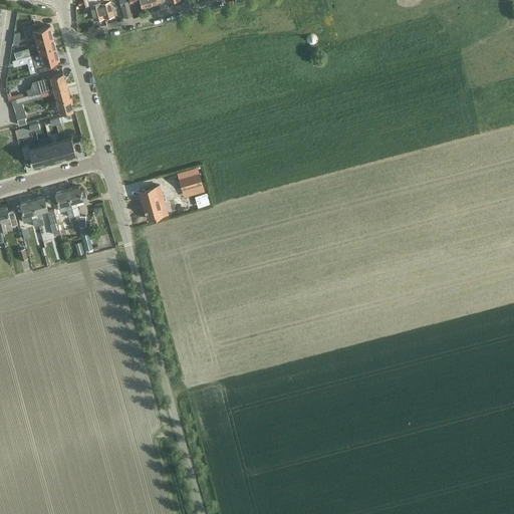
[(109,0),(106,0),(89,5),(93,19),(113,14),(109,0)]
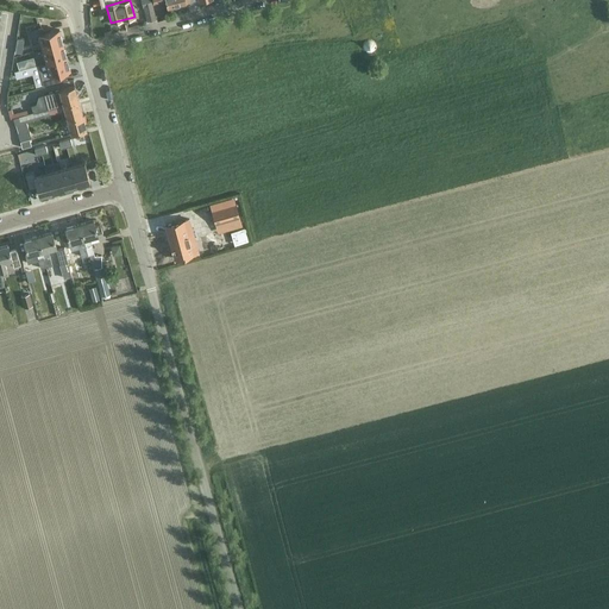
[(150,0),(140,0),(143,7),(146,20),(156,18),(150,0)]
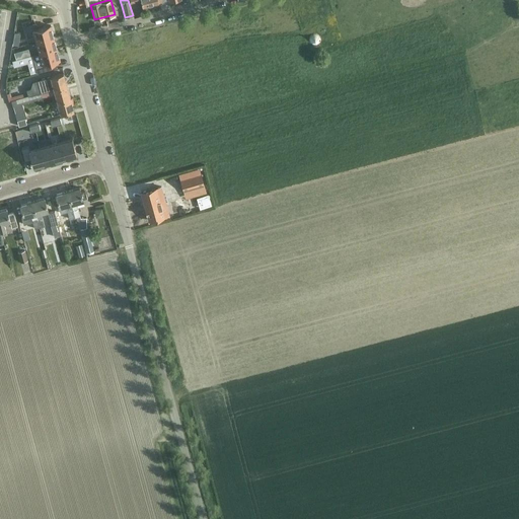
[(35,21),(24,25),(27,38),(34,35),(35,42),(54,36),(51,25),(38,28),(35,21)]
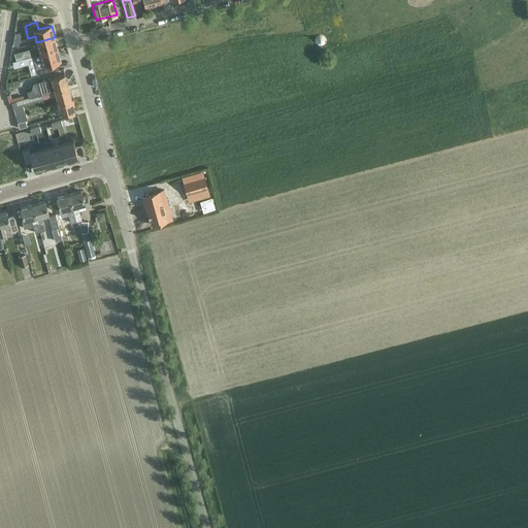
[(36,42),(29,43),(31,50),(37,47),(39,54),(58,48),(55,37),(36,42)]
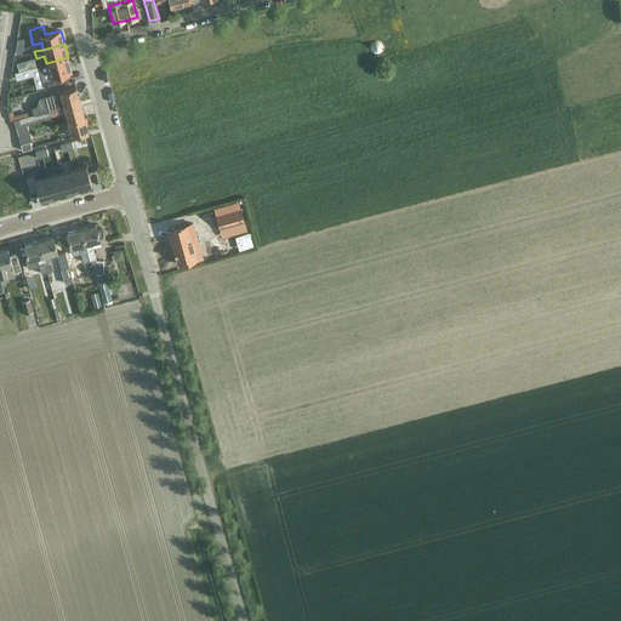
[(46,63),(38,66),(39,66),(40,73),(44,86),(68,80),(66,73),(72,72),(68,57),(46,63)]
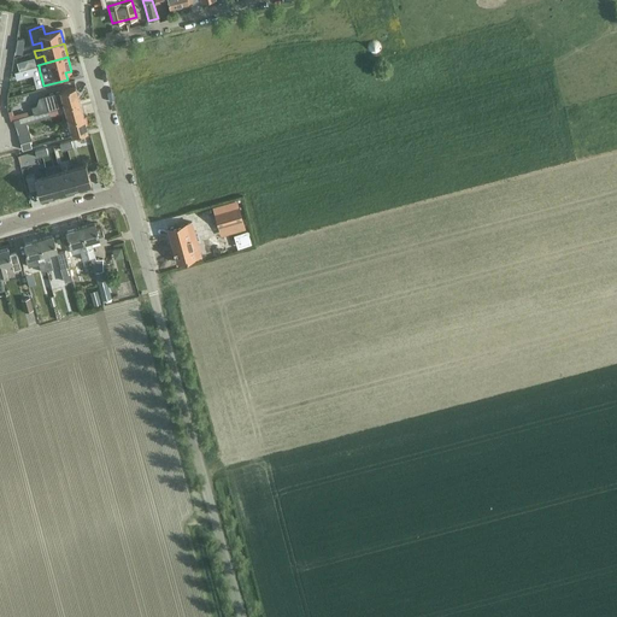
[(28,68),(15,71),(17,78),(33,75),(40,72),(39,65),(31,66),(28,68)]
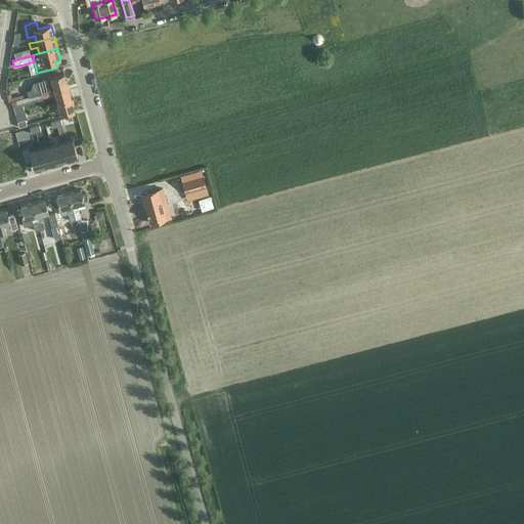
[(39,88),(27,91),(29,97),(40,93),(50,91),(54,90),(68,86),(63,74),(50,77),(52,85),(39,89),(39,88)]
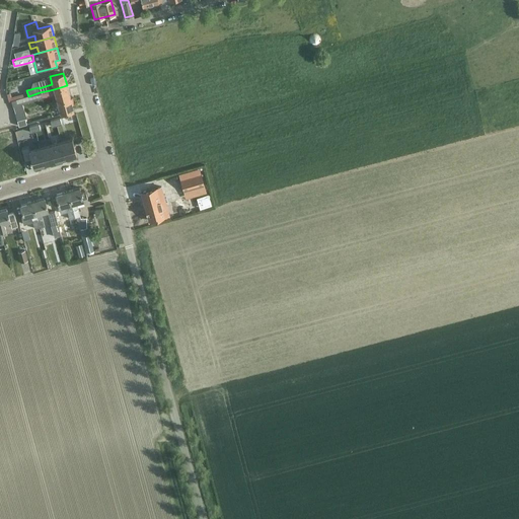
[(67,85),(54,89),(57,101),(70,97),(67,85)]
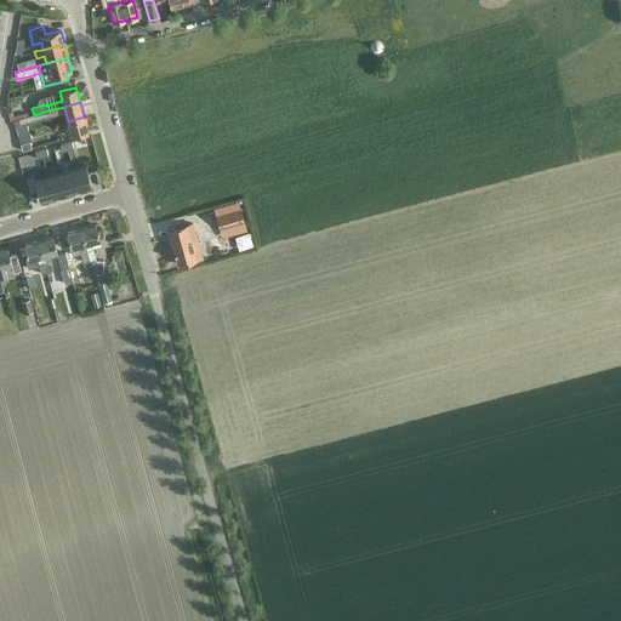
[(84,117),(68,121),(72,136),(77,136),(87,132),(84,117)]
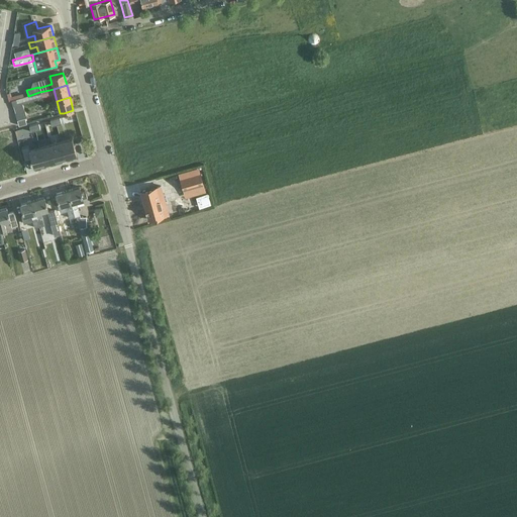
[(50,111),(57,109),(54,99),(47,100),(50,111)]
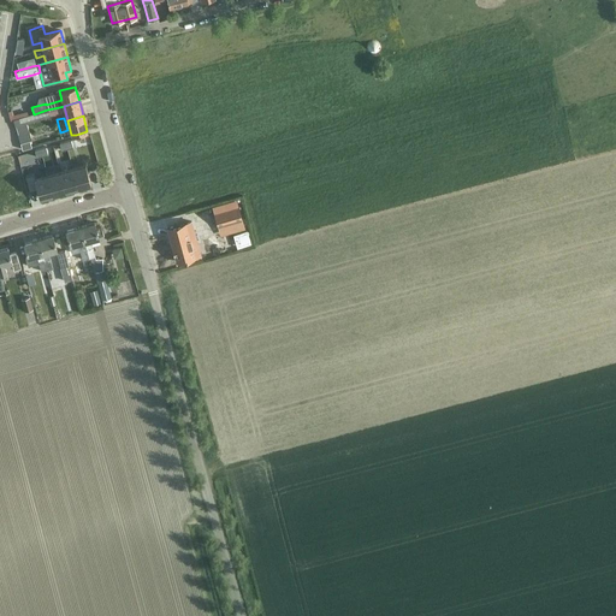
[(29,140),(21,142),(22,149),(31,147),(29,140)]
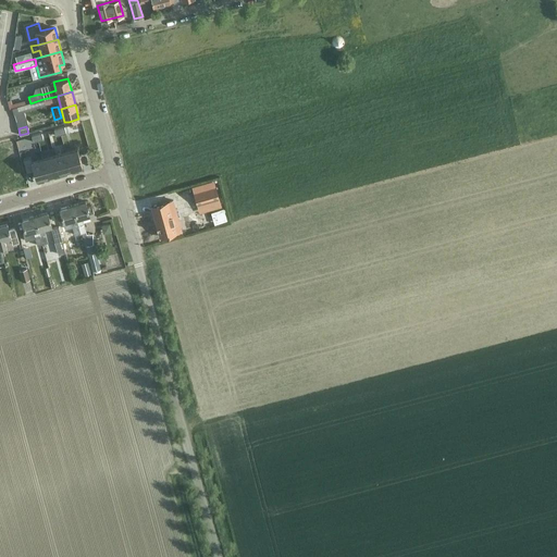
[(77,147),(65,150),(71,169),(83,165),(77,147)]
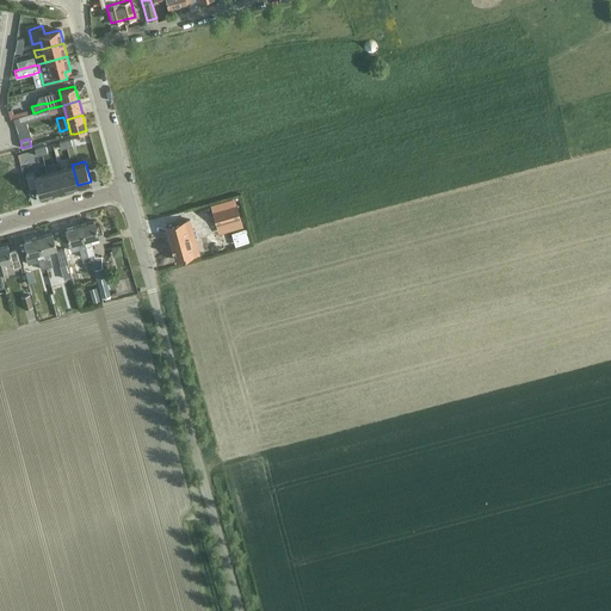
[(72,165),(60,168),(65,189),(78,185),(72,165)]
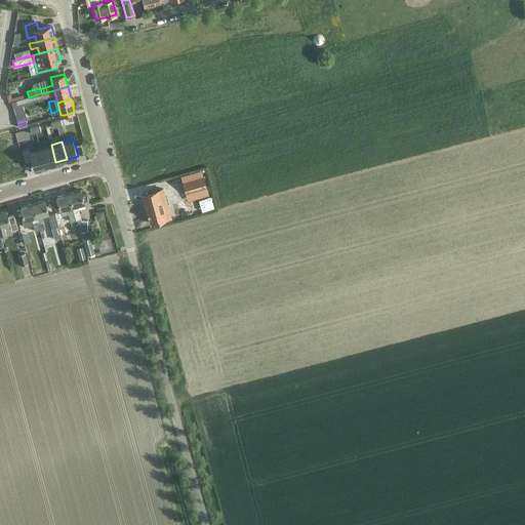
[(51,145),(40,148),(45,165),(55,162),(51,145)]
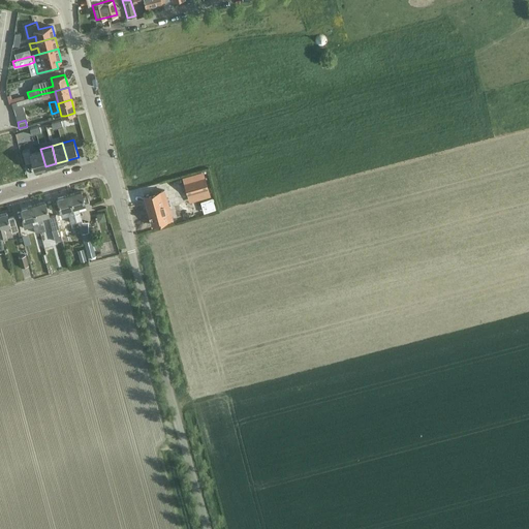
[(5,149),(0,150),(0,159),(5,178),(19,174),(13,156),(7,158),(5,149)]
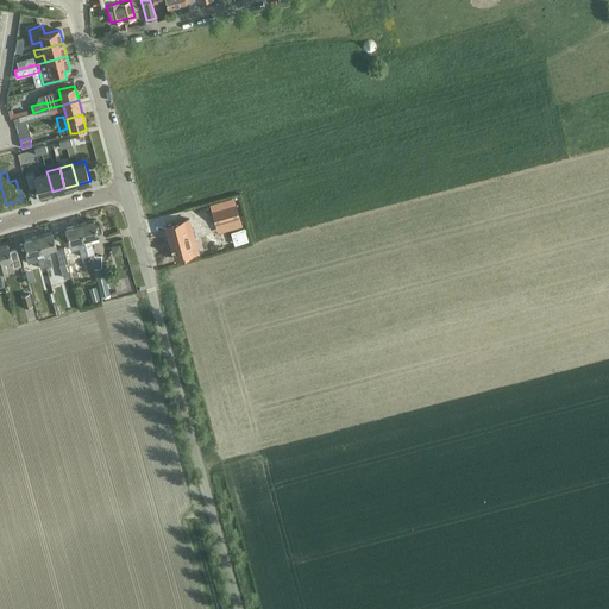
[(46,171),(33,175),(39,195),(52,192),(46,171)]
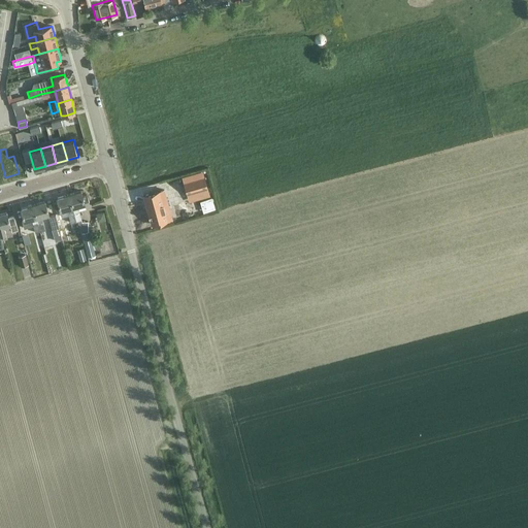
[(203,176),(184,183),(188,194),(207,189),(203,176)]
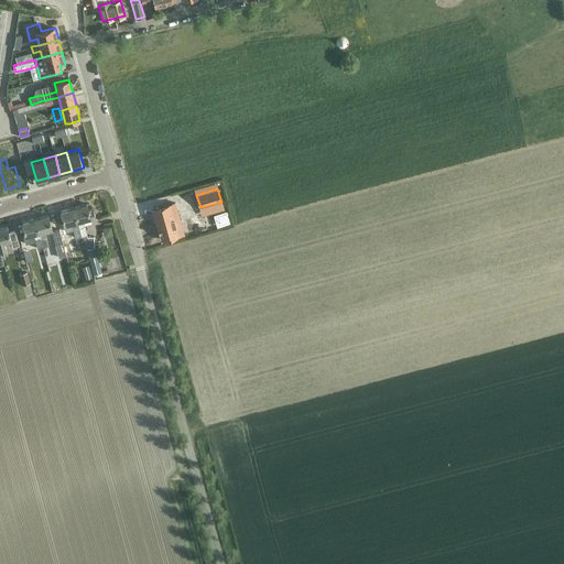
[(86,203),(74,207),(78,221),(79,226),(82,236),(83,236),(87,235),(83,219),(90,217),(95,216),(93,208),(88,209),(86,203)]
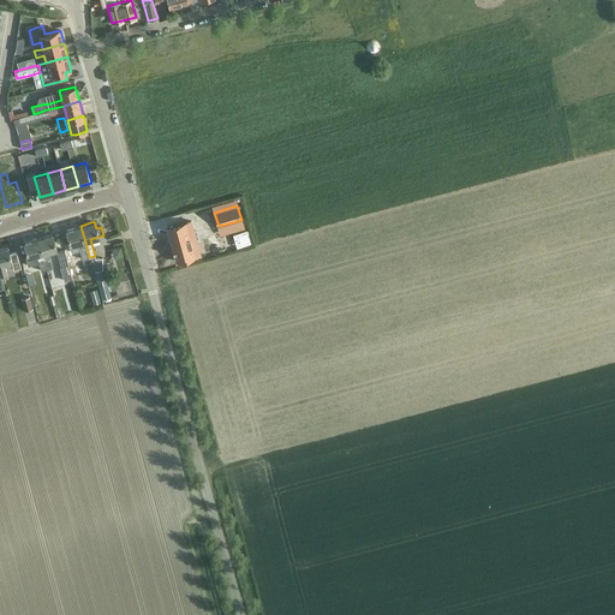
[(191,221),(167,227),(177,261),(193,256),(191,245),(197,244),(191,221)]
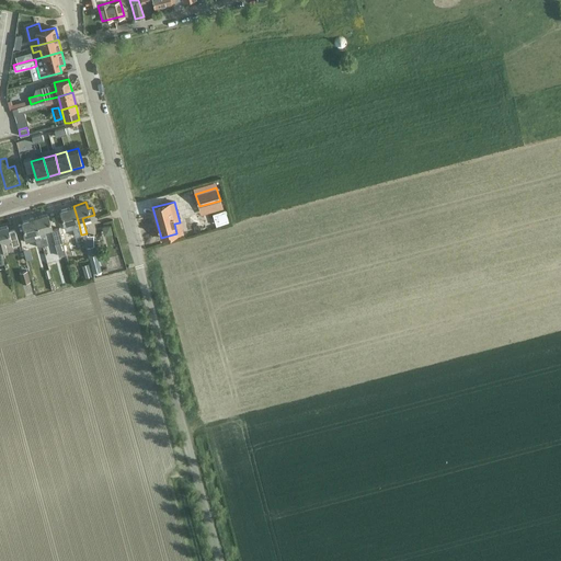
[(73,206),(60,209),(64,224),(71,221),(72,228),(73,228),(76,236),(81,235),(79,225),(78,220),(73,206)]
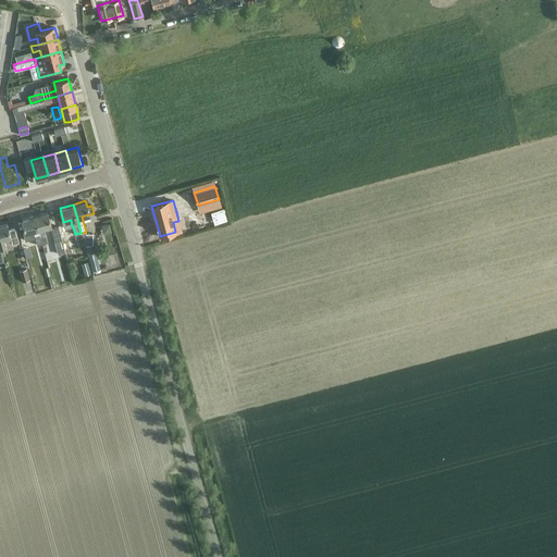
[(47,212),(34,215),(42,244),(48,243),(44,227),(51,225),(47,212)]
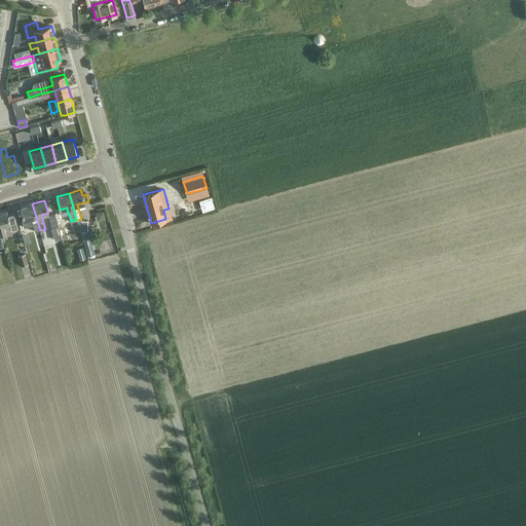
[(40,230),(32,203),(20,207),(24,220),(31,218),(35,232),(40,230)]
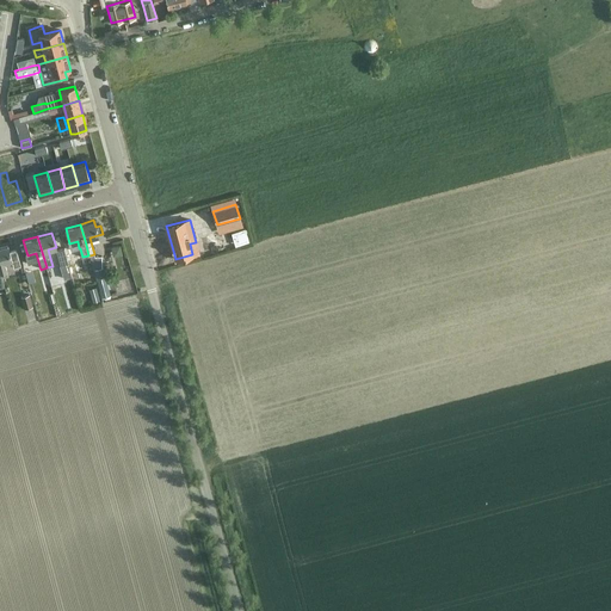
[(7,245),(0,246),(0,271),(1,277),(8,276),(4,263),(12,260),(13,267),(20,266),(16,250),(8,252),(7,245)]
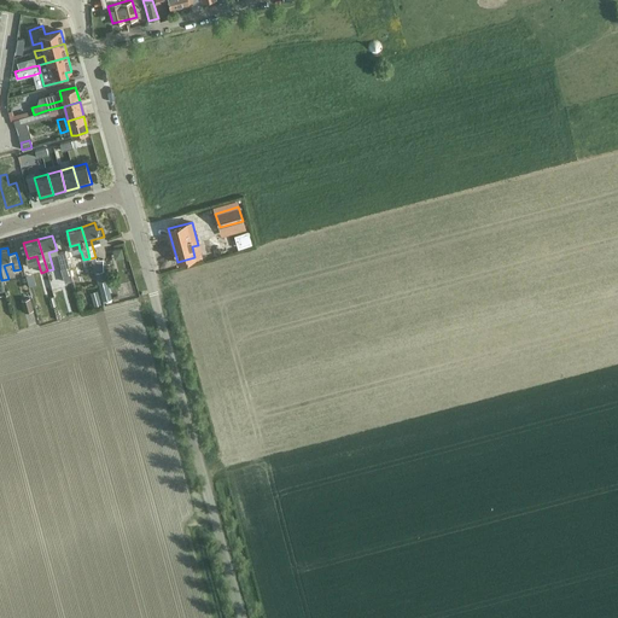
[(71,249),(64,251),(69,266),(75,264),(71,249)]
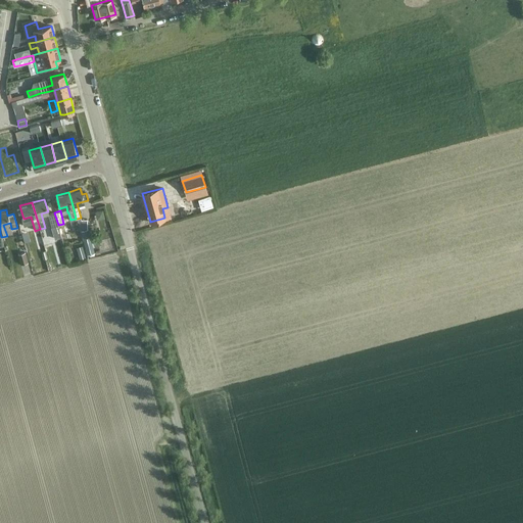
[(58,225),(54,212),(48,214),(52,227),(58,225)]
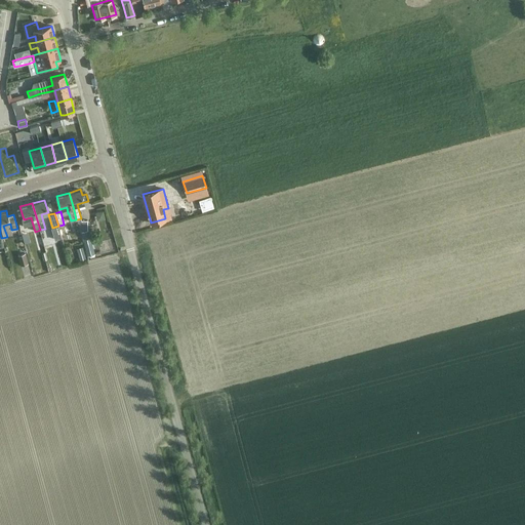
[(52,228),(55,240),(62,238),(58,226),(52,228)]
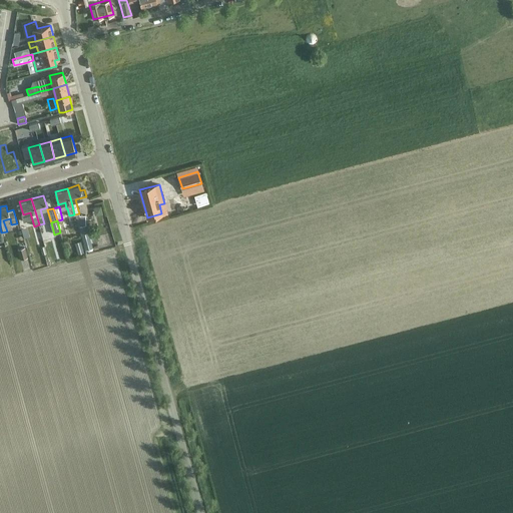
[(85,224),(79,226),(84,244),(90,242),(85,224)]
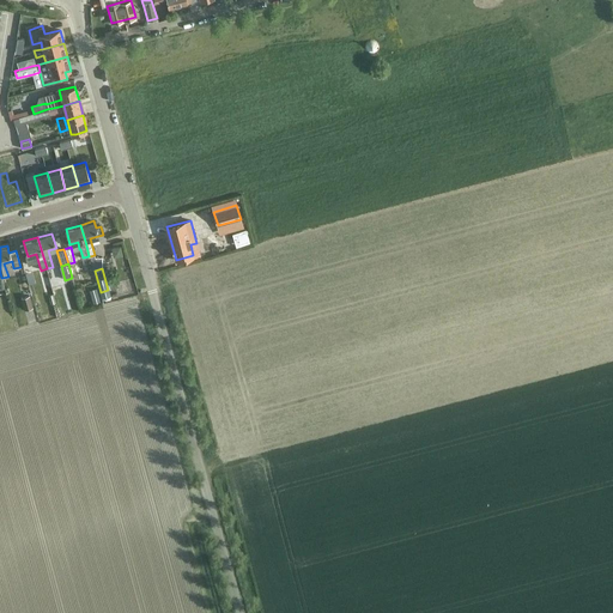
[(96,287),(90,290),(93,303),(101,302),(96,287)]
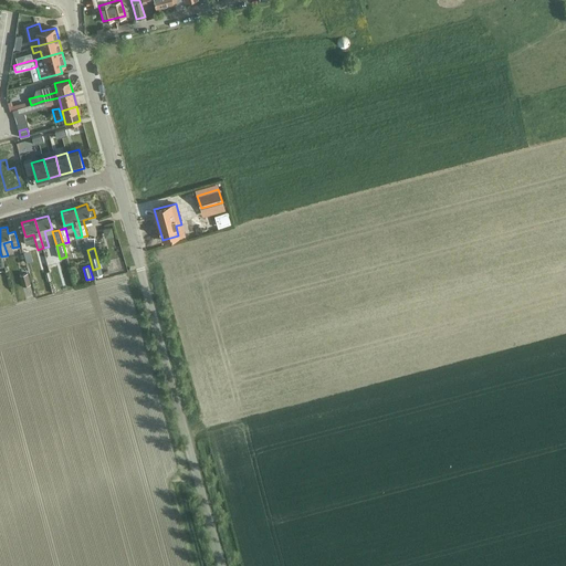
[(30,284),(27,273),(20,275),(22,286),(30,284)]
